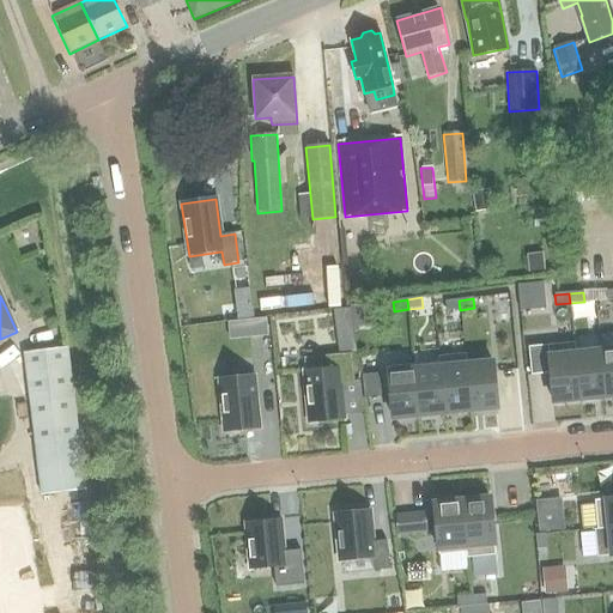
[(459,301),(444,302),(447,311),(460,310),(459,301)]
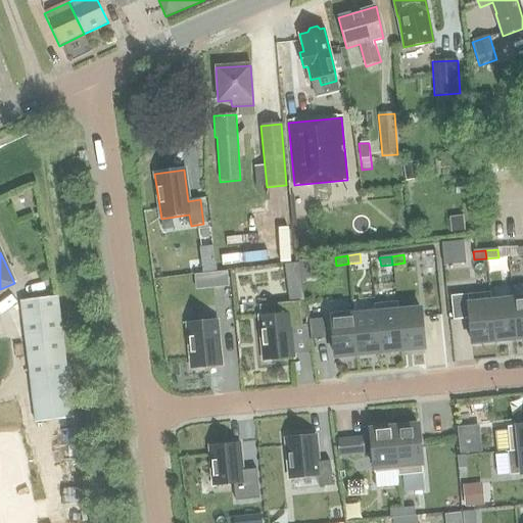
[(471,343),(494,341),(489,292),(450,296),(453,321),(469,320),(471,343)]
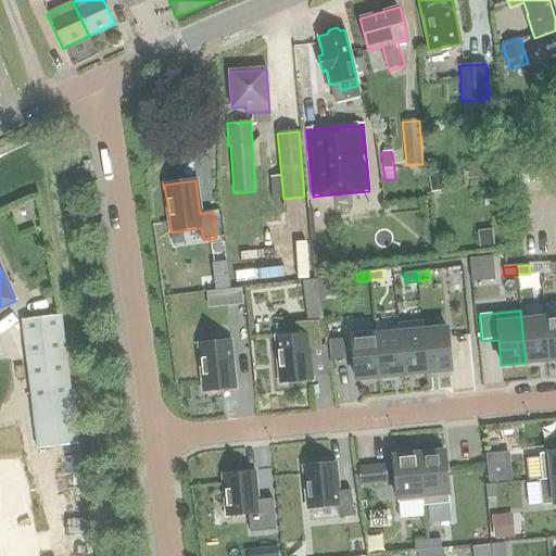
[(521,311),(520,311),(526,363),(548,361),(544,319),(522,321),(521,311)]
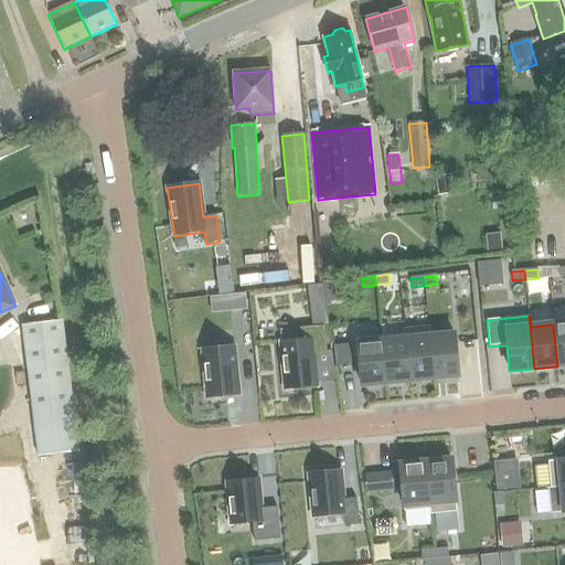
[(22,327),(33,413),(39,456),(80,450),(63,321),(22,327)]
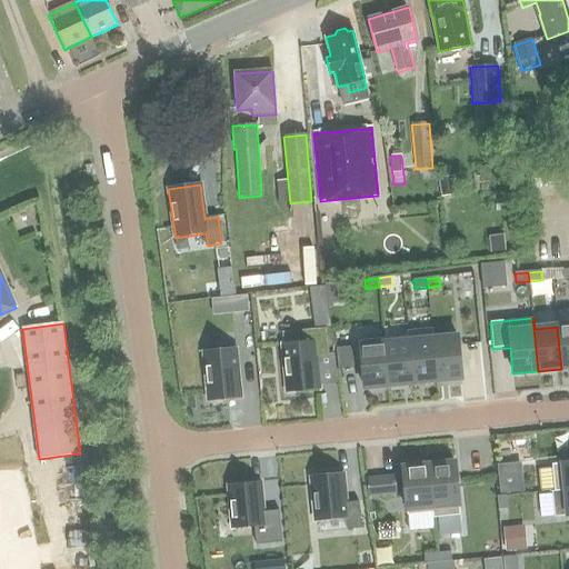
[(568,325),(557,327),(561,369),(568,368),(568,325)]
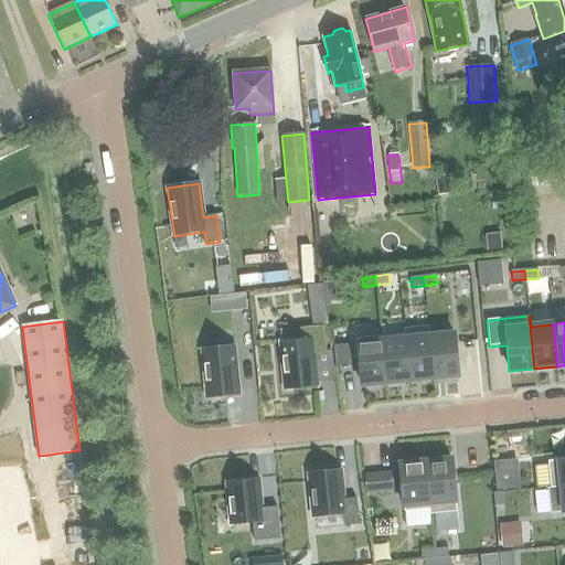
[(280,342),(286,391),(317,388),(313,354),(327,352),(323,326),(299,328),(300,340),(280,342)]
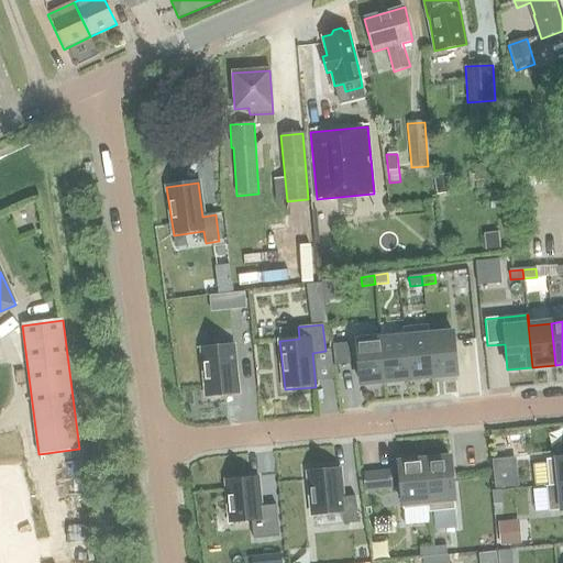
[(427,326),(432,377),(456,375),(452,333),(429,335),(428,324),(427,326)]
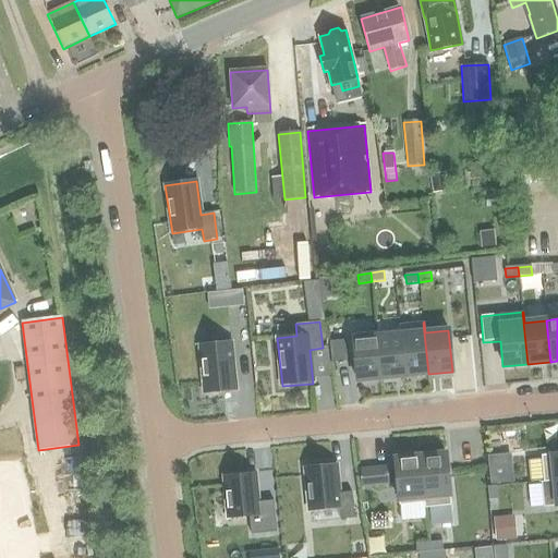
[(399,325),(404,376),(428,374),(423,323),(399,325)]
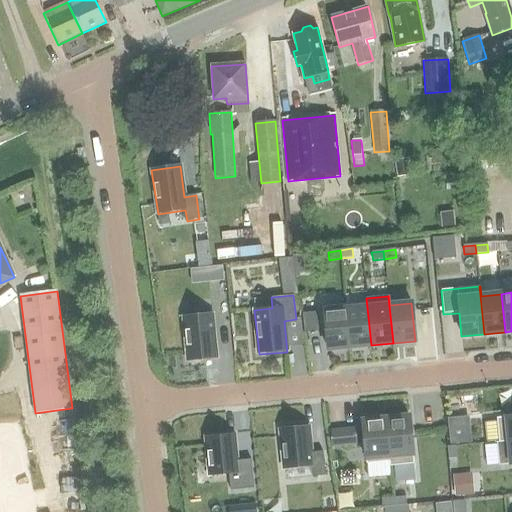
[(366,303),(345,305),(350,347),(371,345),(366,298),(366,303)]
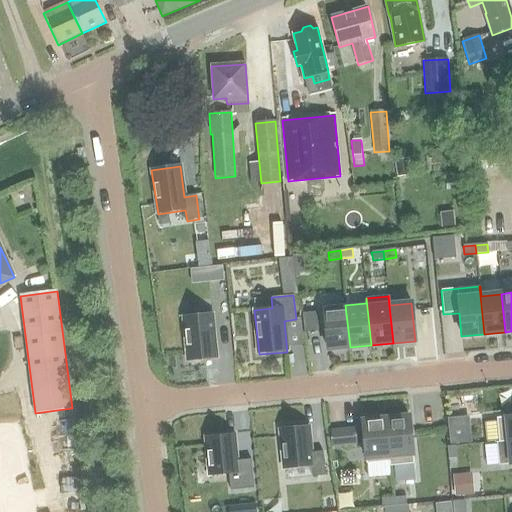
[(323,307),(327,350),(350,347),(345,305),(323,307)]
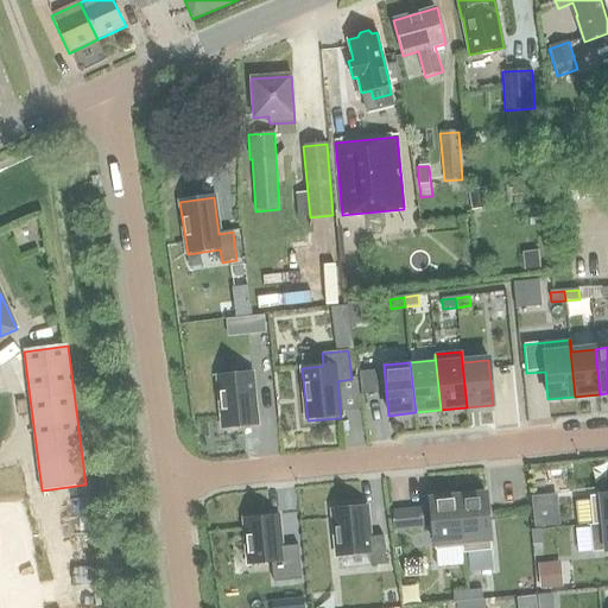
[(217,377),(223,429),(257,426),(252,373),(217,377)]
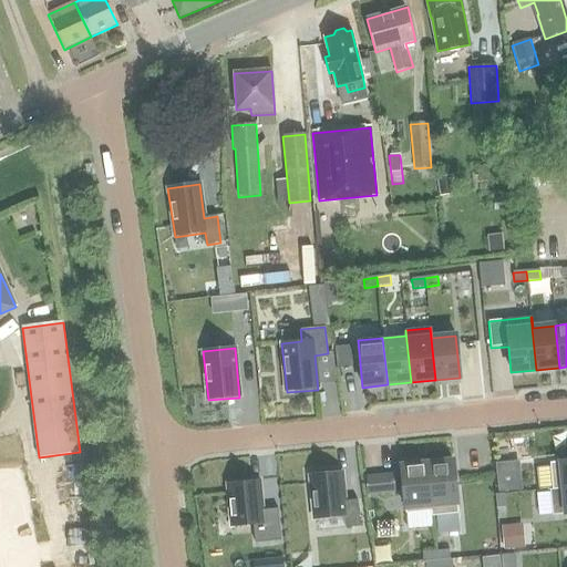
[(401,466),(405,514),(431,512),(431,517),(432,516),(426,464),(424,464),(423,461),(403,462),(404,466),(401,466)]
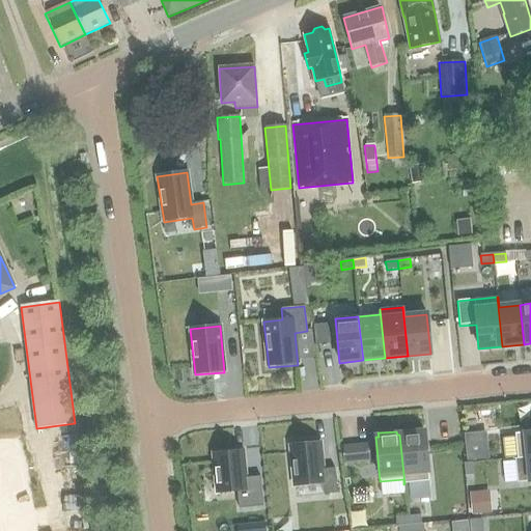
[(530,456),(530,431),(515,432),(518,457),(528,456),(530,456)]
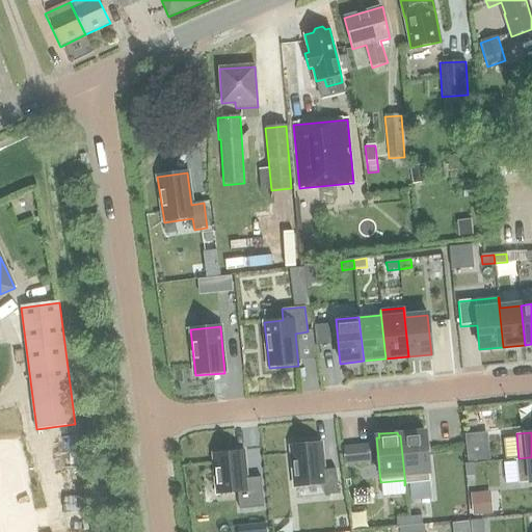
[(425,433),(400,435),(405,484),(430,482),(425,433)]
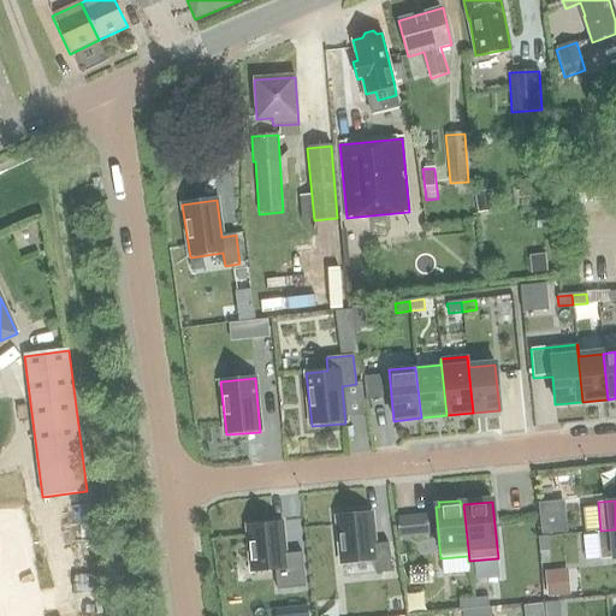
[(561,508),(539,510),(542,535),(548,535),(563,533),(561,508)]
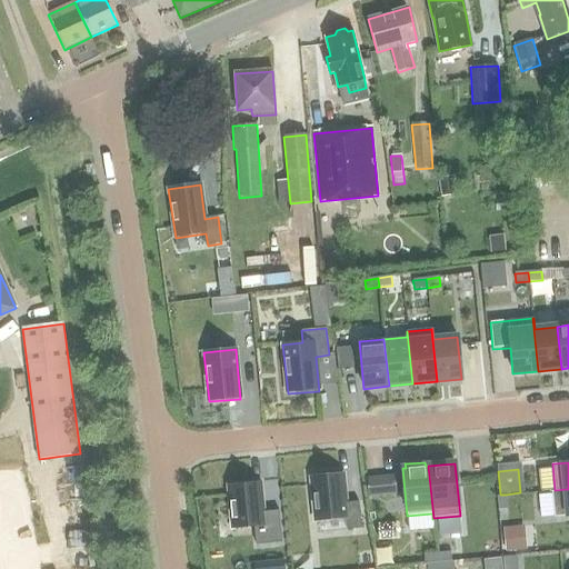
[(367,477),(369,496),(396,493),(393,473),(367,477)]
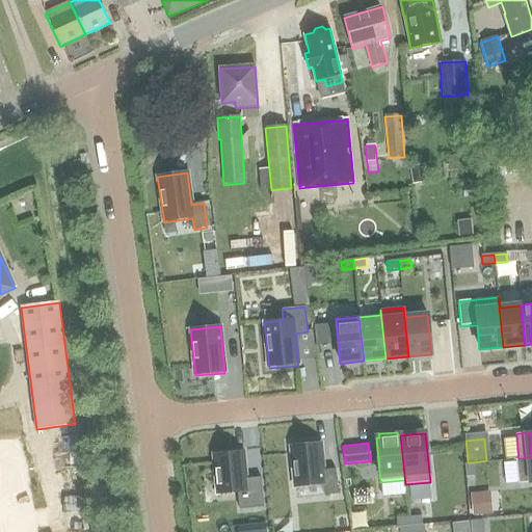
[(320,444),(291,446),(295,487),(323,485),(324,496),(338,495),(336,470),(323,471),(320,444)]
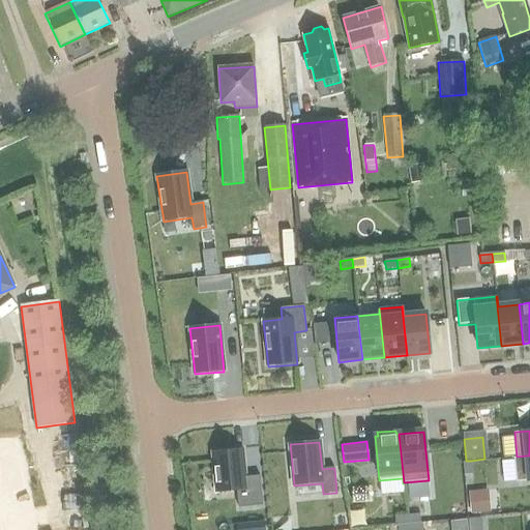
[(242,449),(212,452),(216,494),(246,491),(242,449)]
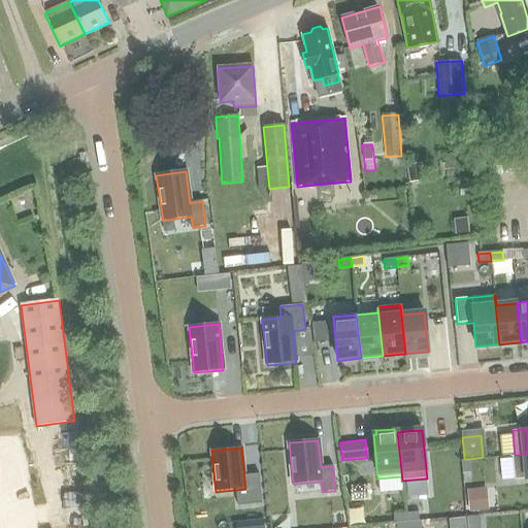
[(462,471),(470,471),(469,459),(464,459),(461,459),(462,471)]
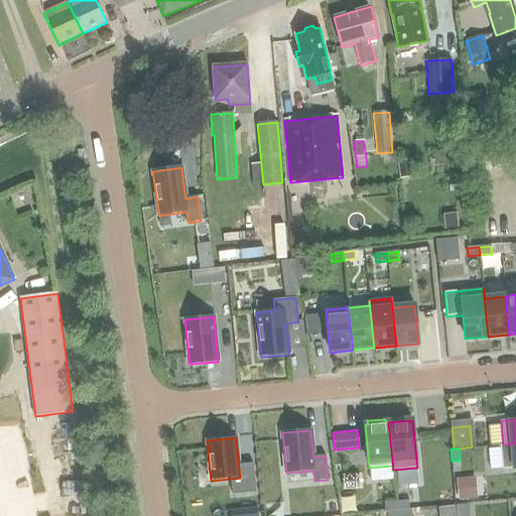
[(408,501),(396,502),(397,510),(409,509),(408,501)]
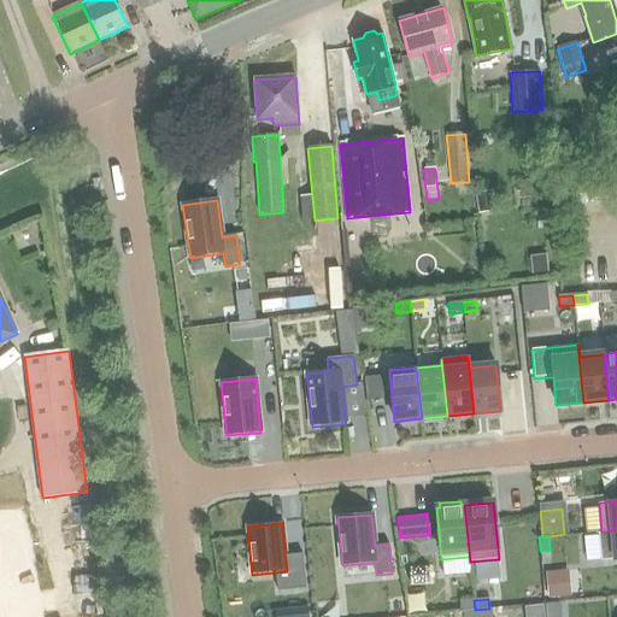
[(474,600),(459,601),(460,611),(463,611),(475,610),(474,600)]
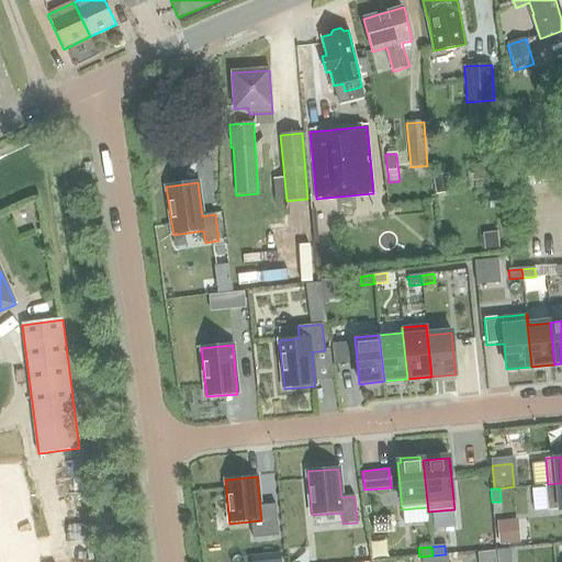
[(284,561),(284,550),(251,551),(251,561),(284,561)]
